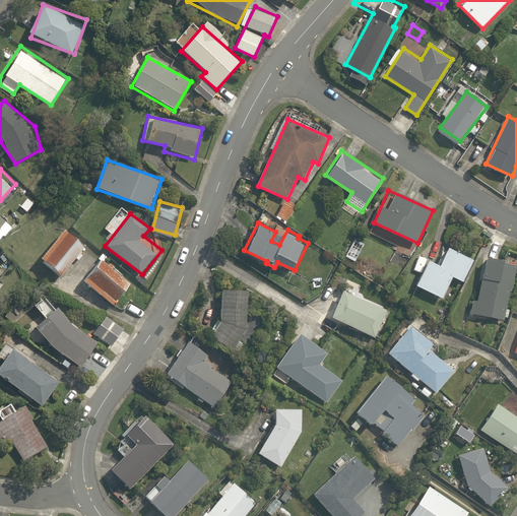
[(87,246),(66,228),(41,259),(62,276),(87,246)]
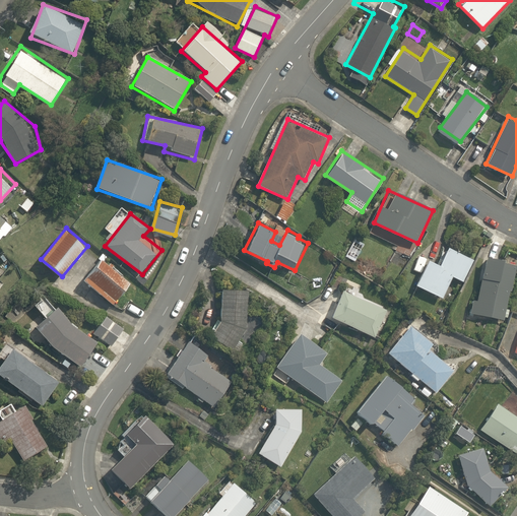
[(464,284),(476,258),(447,245),(440,262),(427,256),(413,284),(445,298),(452,279),(464,284)]
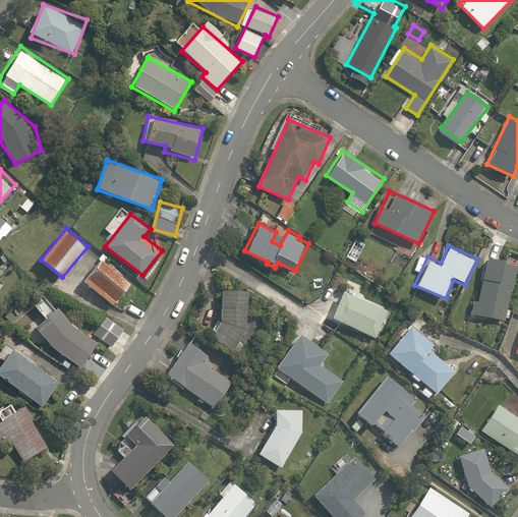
[(133,283),(101,259),(82,283),(114,307),(133,283)]
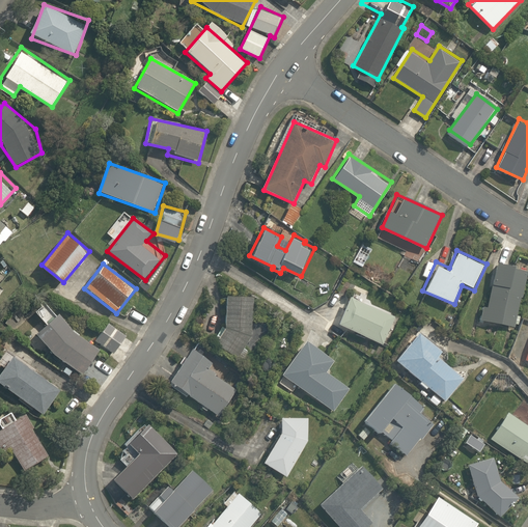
[(526,272),(497,266),(489,307),(482,306),(479,321),(515,328),(526,272)]
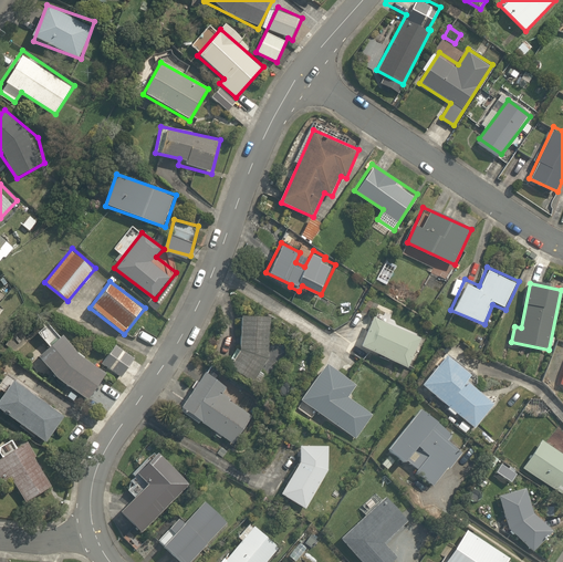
[(270,313),(241,313),(239,346),(228,362),(250,380),(268,361),(270,313)]
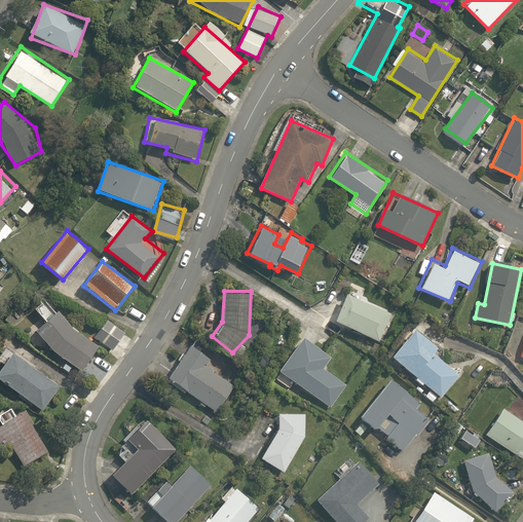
[(346,293),(334,323),(380,341),(393,311),(346,293)]
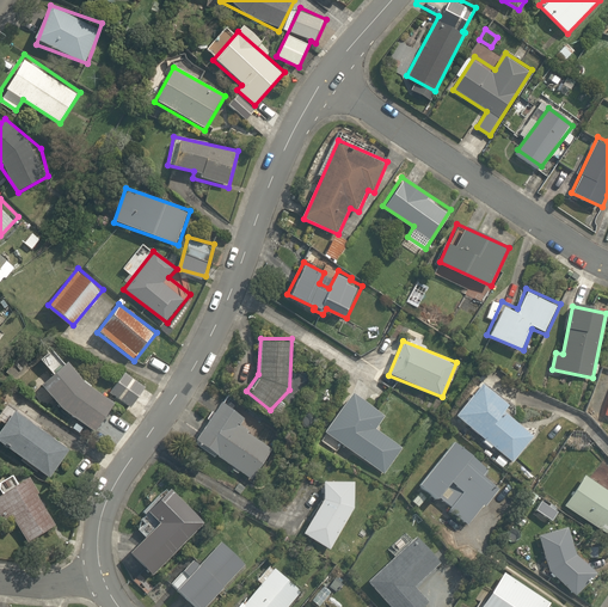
[(80,378),(50,347),(40,357),(54,374),(42,385),(66,411),(94,430),(115,402),(80,378)]
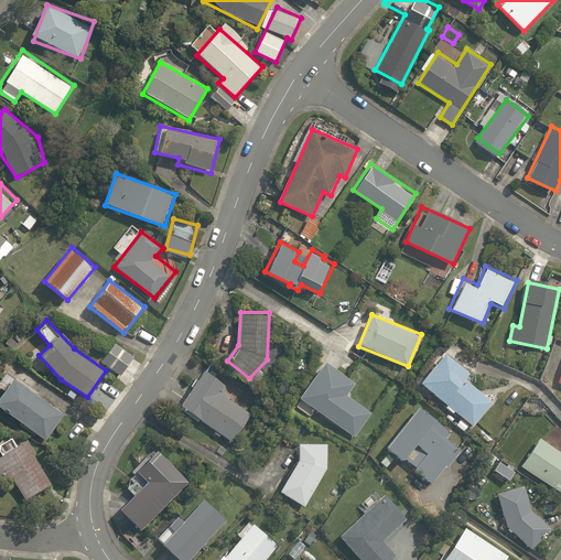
[(136,355),(116,340),(101,359),(122,374),(136,355)]
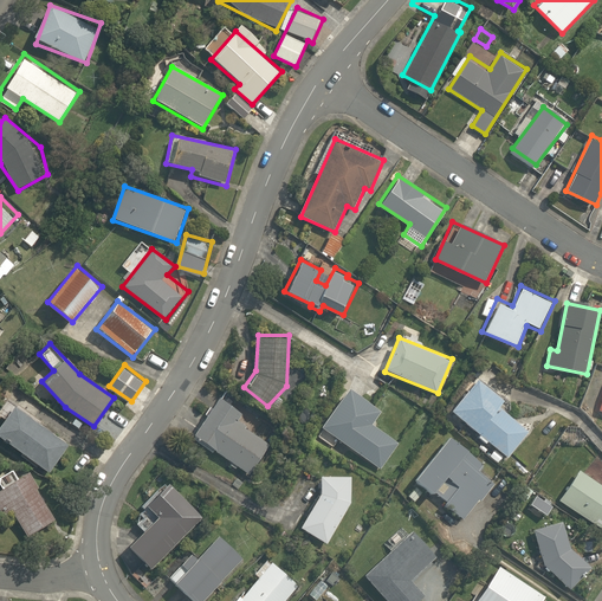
[(506,400),(477,377),(450,412),(509,458),(532,428),(503,405),(506,400)]
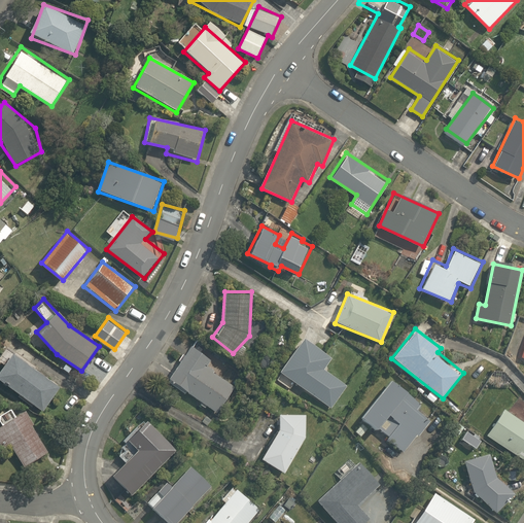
[(294,382),(333,407),(349,381),(326,365),(334,355),(304,335),(276,376),(292,386),(294,382)]
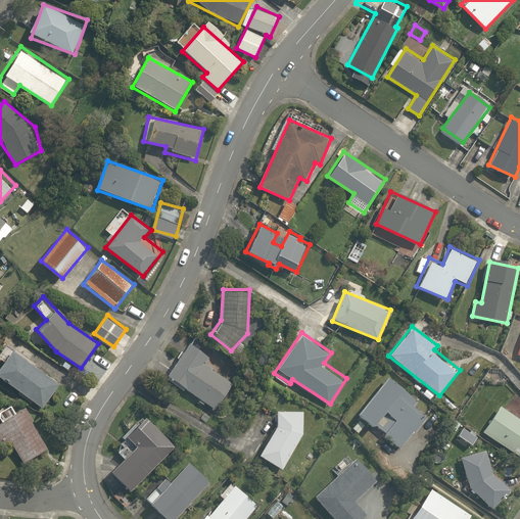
[(220,362),(191,343),(169,378),(217,409),(236,378),(217,366),(220,362)]
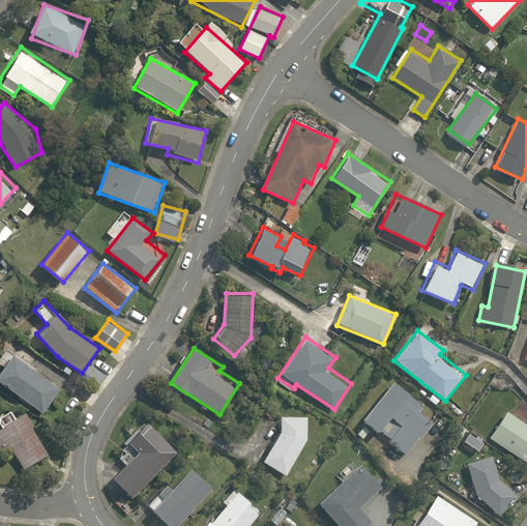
[(60,386),(12,355),(0,373),(0,383),(44,413),(60,386)]
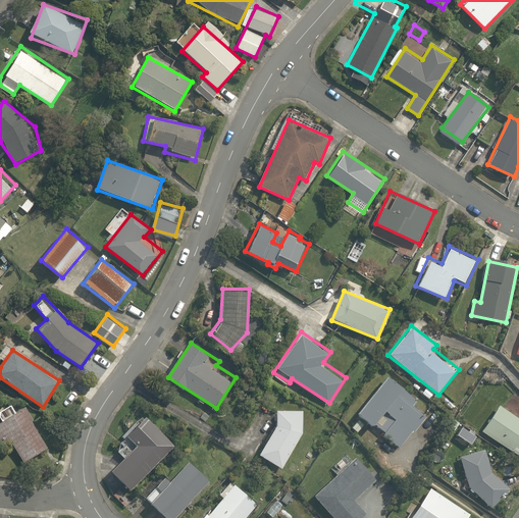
[(372,427),(375,424),(384,432),(381,435),(400,450),(431,411),(386,375),(356,414),(372,427)]
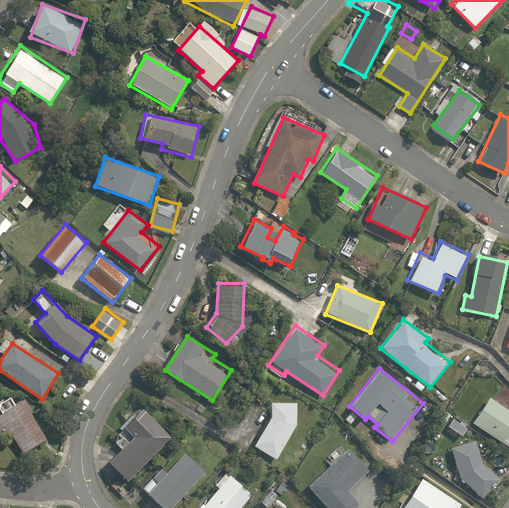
[(0,403),(4,410),(0,412),(0,423),(9,443),(17,439),(25,456),(46,440),(25,398),(16,403),(13,396),(0,402),(0,403)]
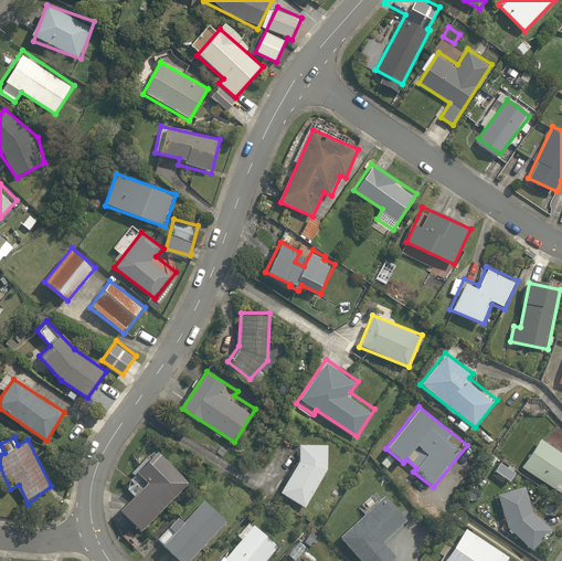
[(561,450),(543,437),(522,468),(561,495),(561,450)]
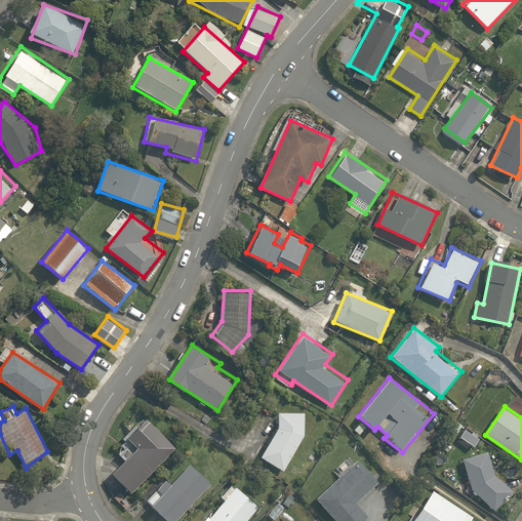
[(306,409),(277,410),(277,429),(261,457),(285,470),(306,436),(306,409)]
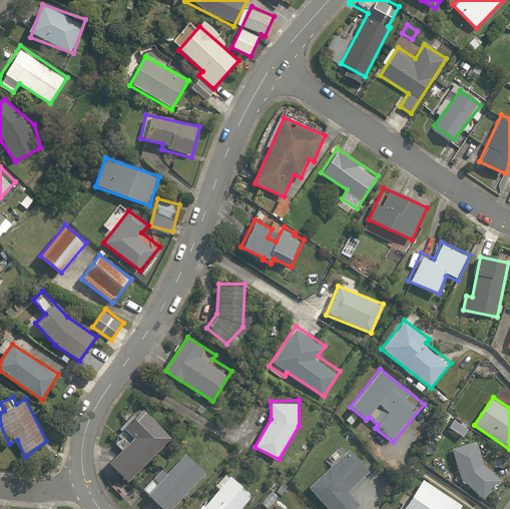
[(170,436),(140,409),(113,439),(122,448),(108,464),(128,482),(170,436)]
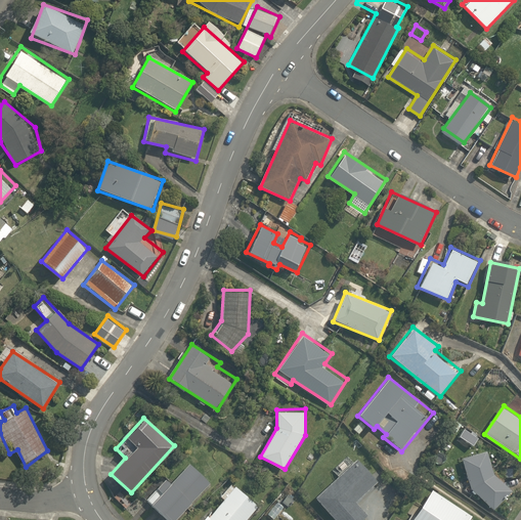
[(472,491),(493,509),(513,492),(497,480),(487,448),(461,457),(472,491)]
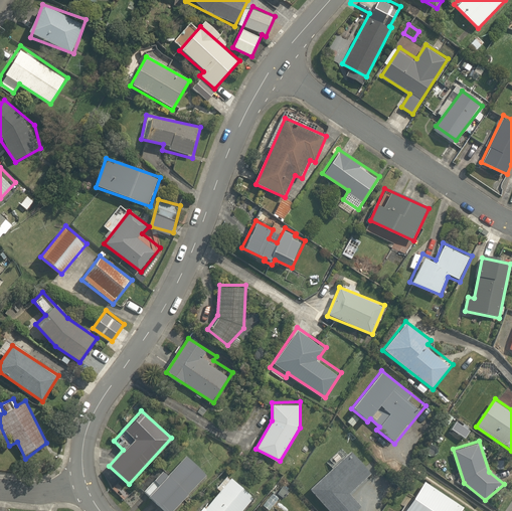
[(171,510),(208,473),(185,451),(171,466),(167,463),(142,490),(164,510),(171,510)]
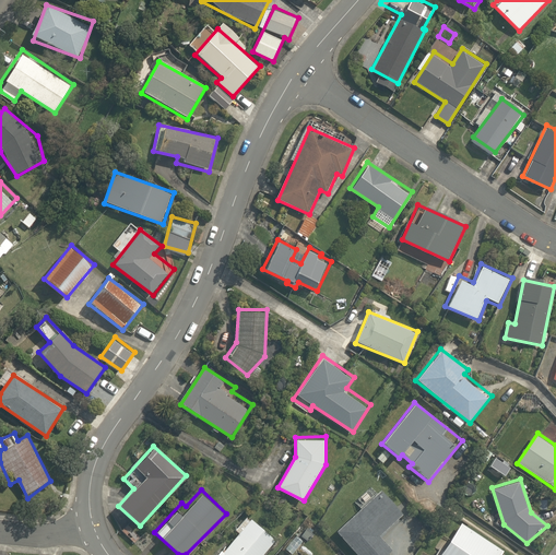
[(382,535),(403,516),(378,489),(333,532),(355,554),(388,554),(395,548),(382,535)]
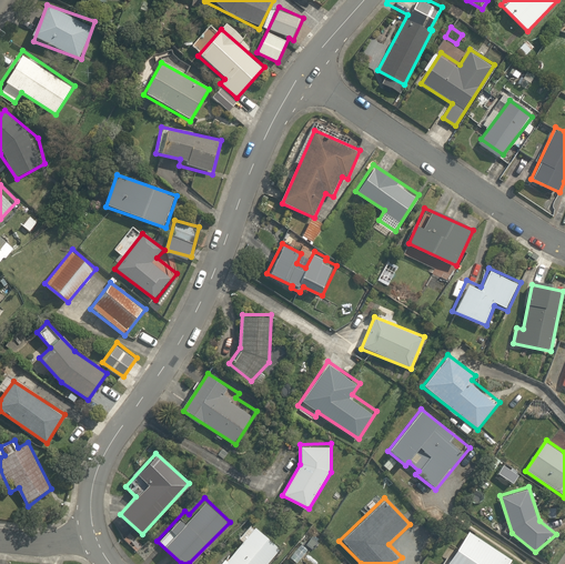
[(266,563),(282,547),(255,523),(219,563),(266,563)]
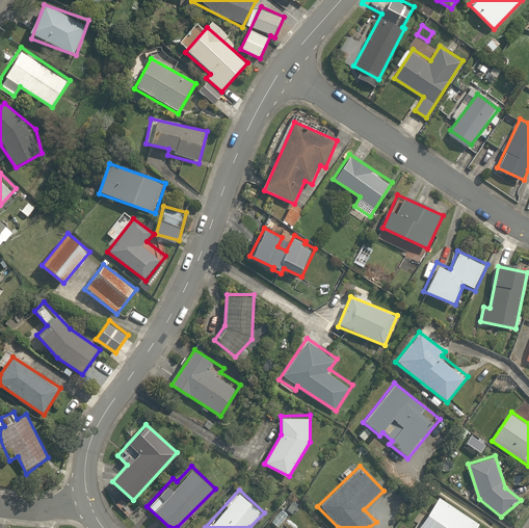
[(476,527),(480,523),(440,495),(416,527),(476,527)]
